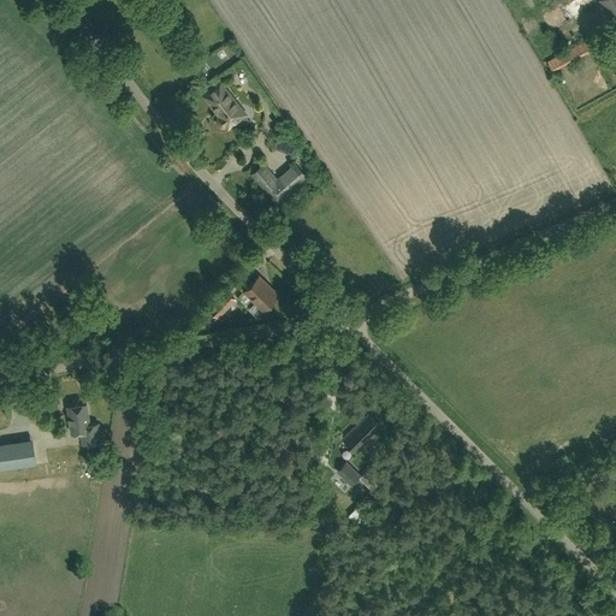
[(551,30),(592,5),(588,0),(575,0),(558,10),(558,9),(543,17),(551,30)]
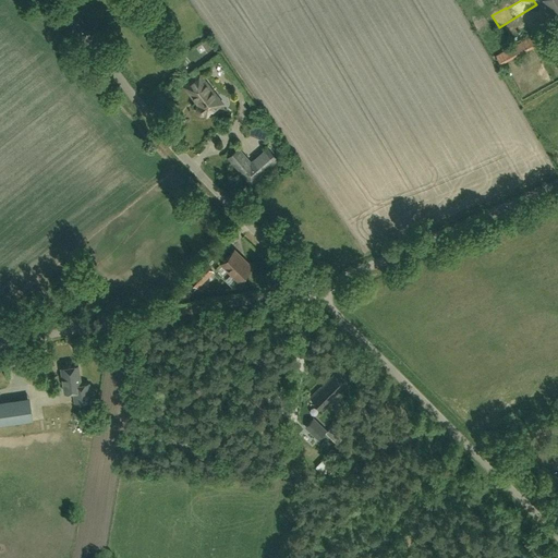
[(557,23),(557,22),(557,0),(544,0),(544,1),(557,23)]
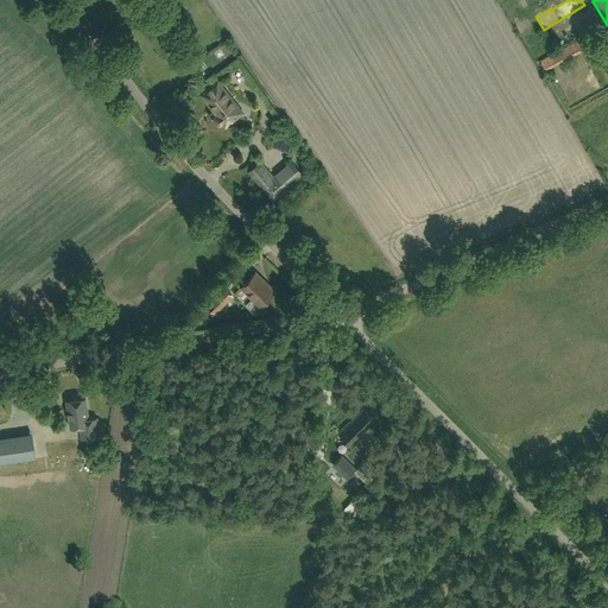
[(520,33),(529,29),(524,23),(517,27),(520,33)]
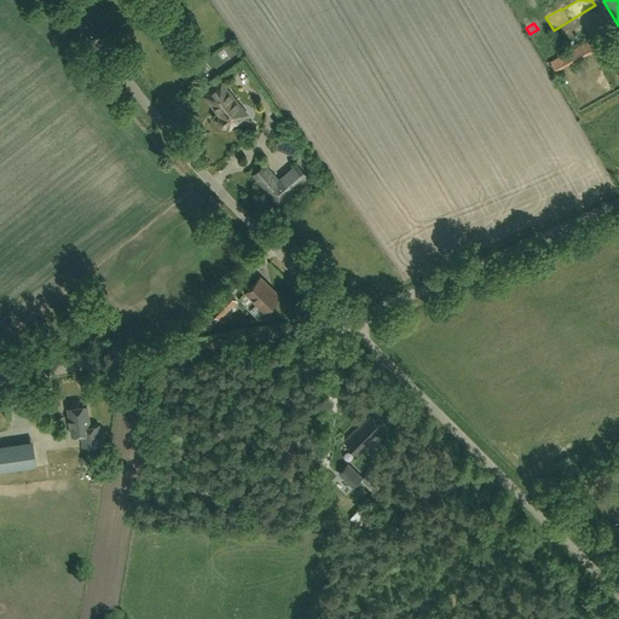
[(555,71),(607,44),(602,35),(550,62),(555,71)]
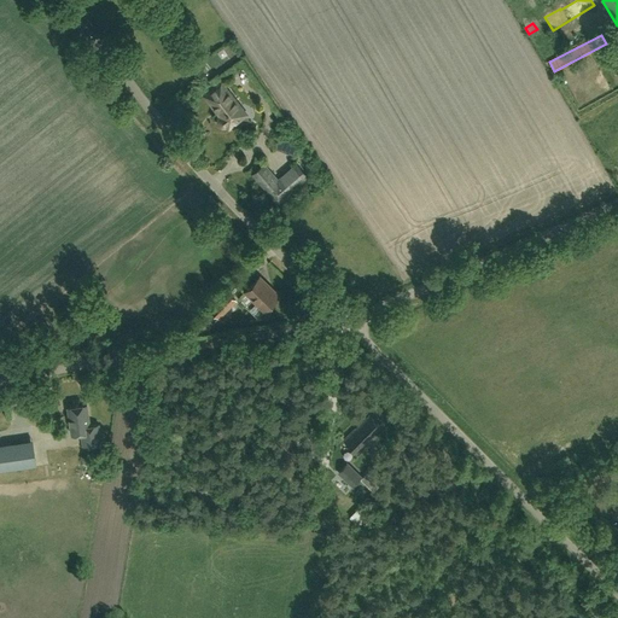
[(246,115),(221,82),(204,95),(215,111),(216,111),(217,111),(221,116),(220,117),(219,117),(219,118),(219,120),(217,121),(217,122),(219,123),(219,124),(220,126),(221,127),(223,127),(225,127),(226,127),(227,126),(228,126),(231,127),(246,115)]
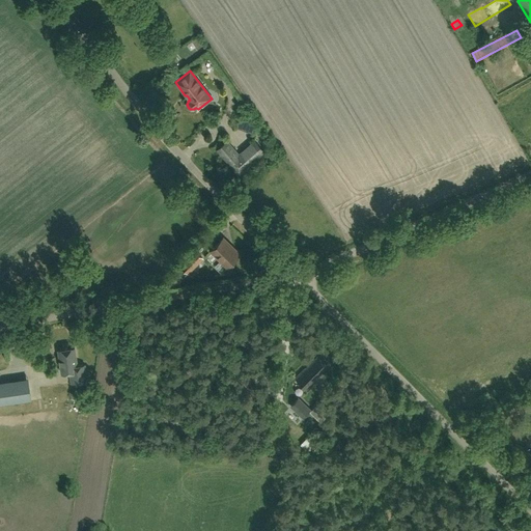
[(239,175),(264,152),(254,141),(239,155),(227,141),(217,150),(239,175)]
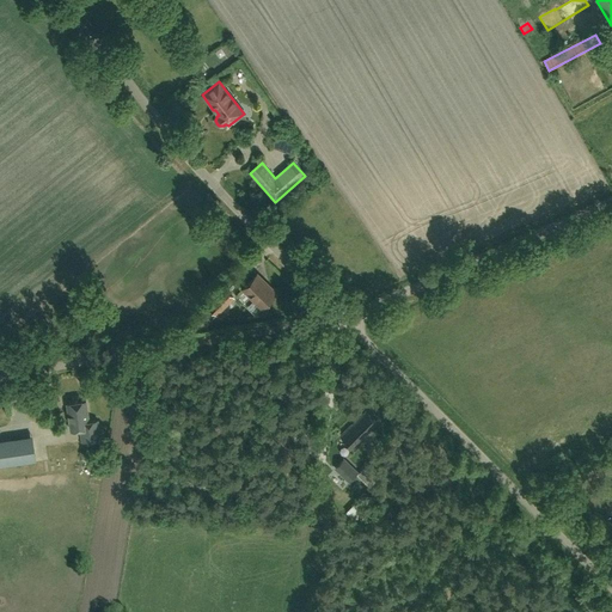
[(193,230),(203,219),(199,213),(187,222),(193,230)]
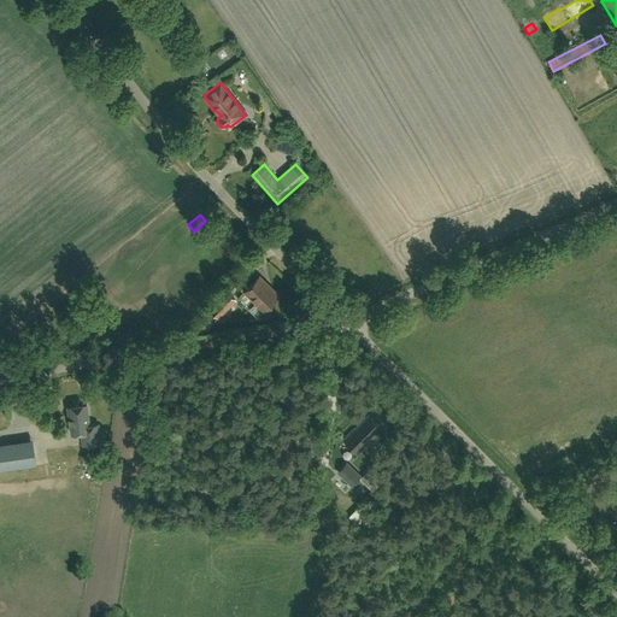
[(264,310),(278,295),(259,276),(245,292),(264,310)]
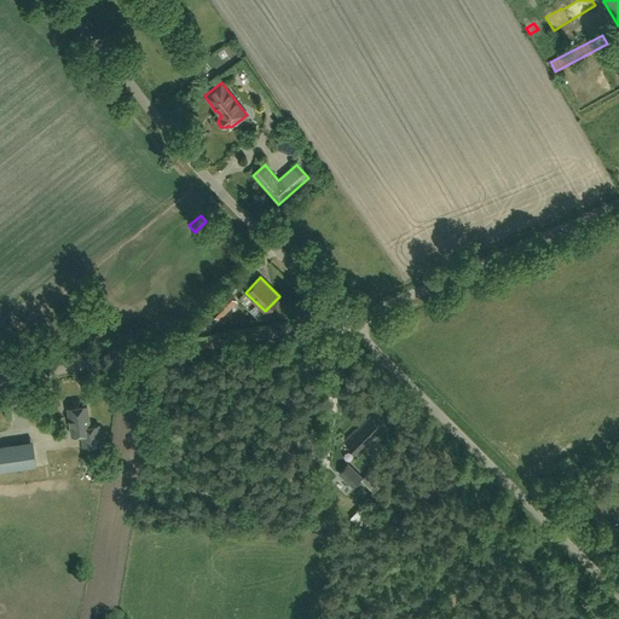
[(219,318),(236,301),(227,293),(210,311),(219,318)]
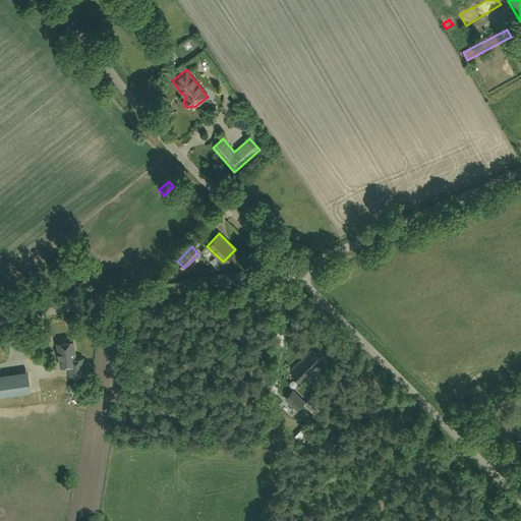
[(75,358),(73,341),(57,343),(60,366),(68,365),(70,375),(85,373),(82,357),(75,358)]
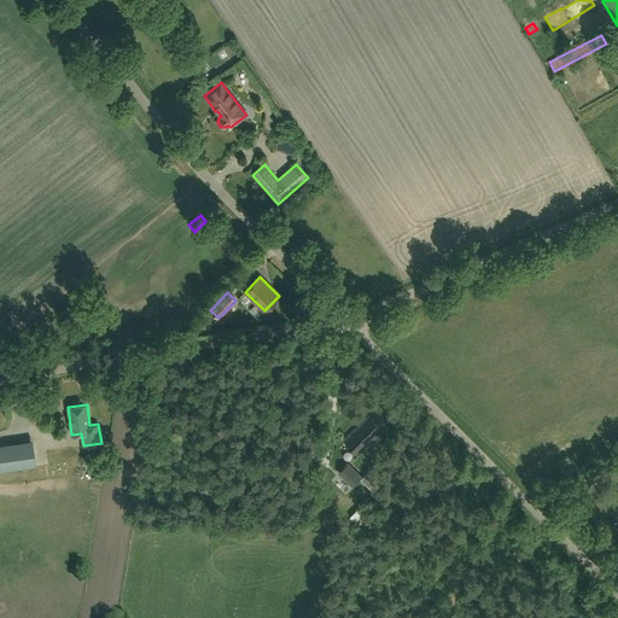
[(369,442),(382,429),(369,415),(356,429),(355,427),(344,439),(359,454),(369,442)]
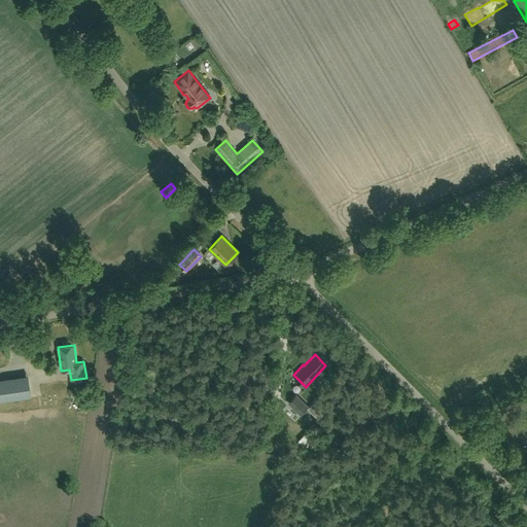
[(0,400),(31,396),(30,388),(9,391),(7,379),(0,379),(0,400)]
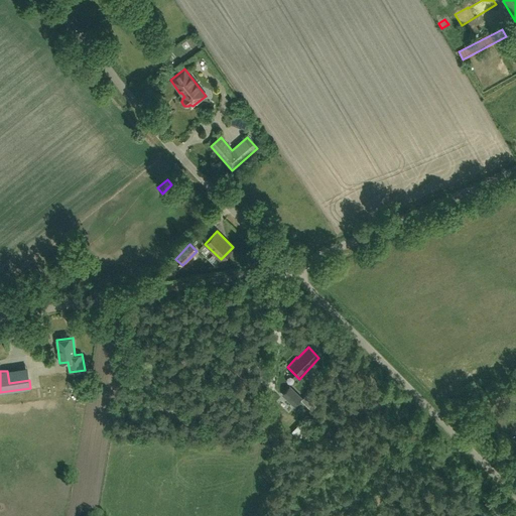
[(289,386),(282,394),(294,406),(301,398),(289,386)]
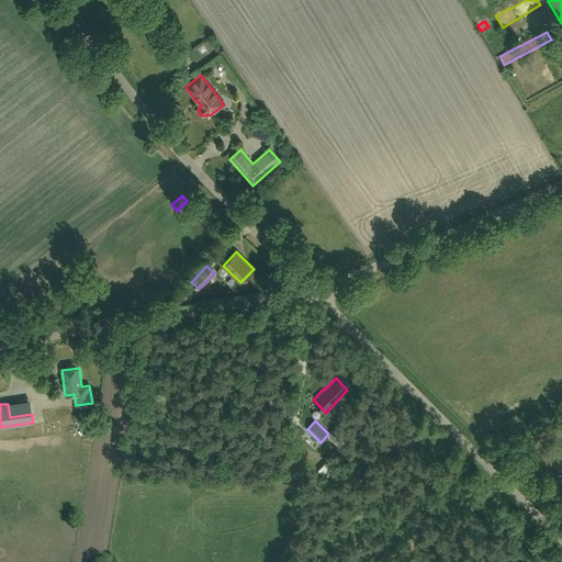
[(339,446),(350,436),(339,425),(328,436),(337,445),(339,446)]
